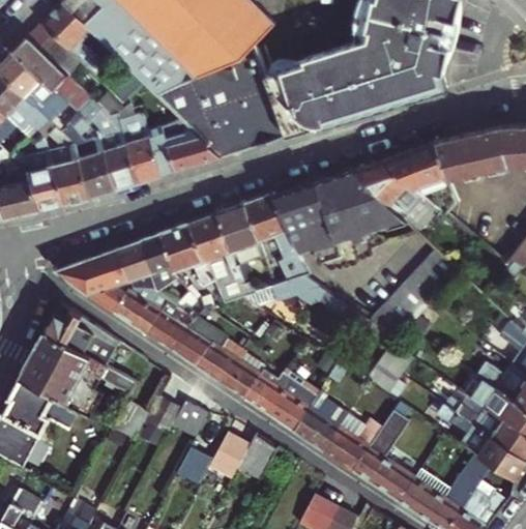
[(101,7),(93,0),(63,0),(62,2),(85,24),(101,7)]
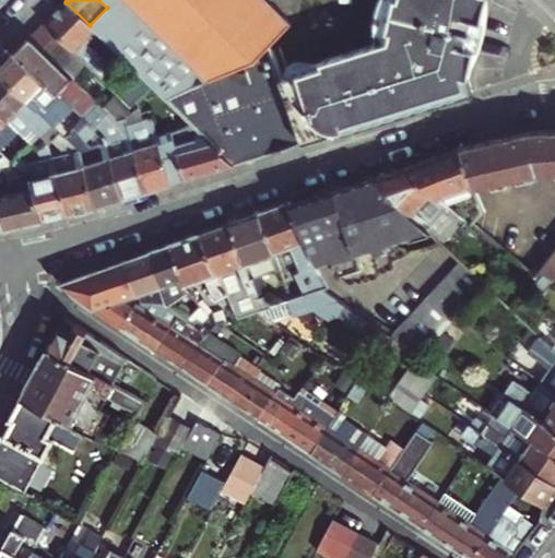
[(98,0),(107,8),(90,25),(96,33),(105,40),(142,79),(151,87),(186,122),(232,168),(297,147),(275,80),(266,48),(290,24),(268,3),(271,0),(98,0)]
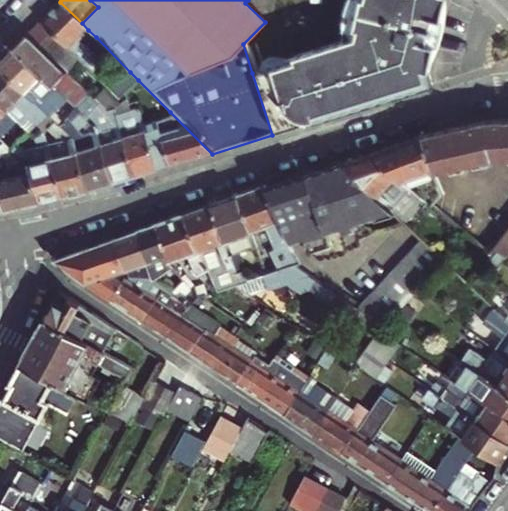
[(252,73),(272,135),(276,134),(276,133),(310,121),(310,123),(332,116),(365,102),(366,104),(380,98),(380,97),(425,79),(427,69),(429,63),(425,62),(425,57),(425,56),(425,53),(425,49),(425,46),(426,43),(426,41),(426,38),(427,35),(428,30),(428,28),(429,27),(430,24),(431,21),(431,19),(432,17),(433,15),(433,14),(434,12),(435,10),(435,9),(437,6),(438,3),(439,1),(439,0),(442,0),(444,0),(358,0),(350,37),(291,56),(293,61),(252,73)]
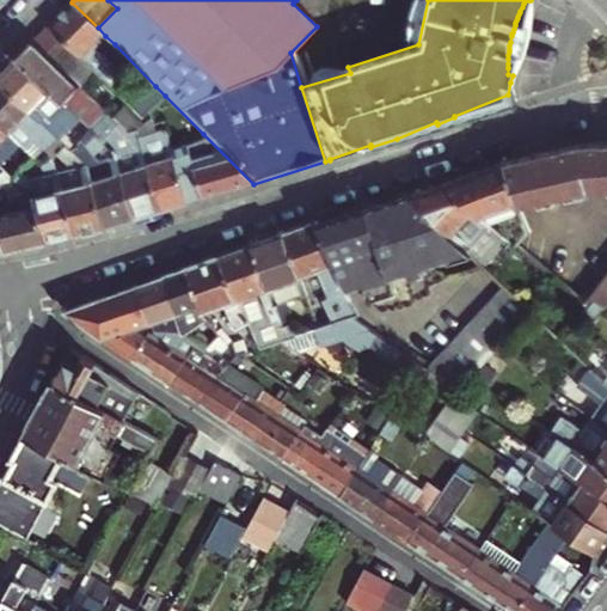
[(375,0),(368,0),(367,7),(379,11),(381,1),(375,0)]
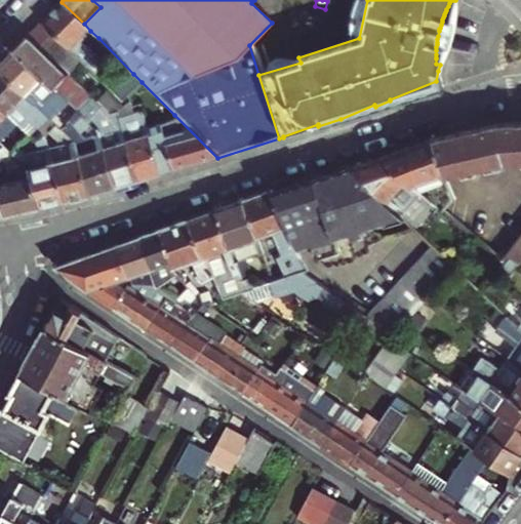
[(436,58),(436,64),(440,65),(440,64),(448,57),(453,50),(457,43),(461,34),(462,26),(462,16),(458,7),(455,0),(450,0),(450,1),(449,3),(448,6),(446,9),(446,10),(445,12),(444,14),(444,15),(443,17),(442,19),(442,22),(441,25),(440,28),(439,29),(439,31),(438,36),(437,39),(437,42),(437,44),(436,47),(436,50),(436,54),(436,57),(436,58)]
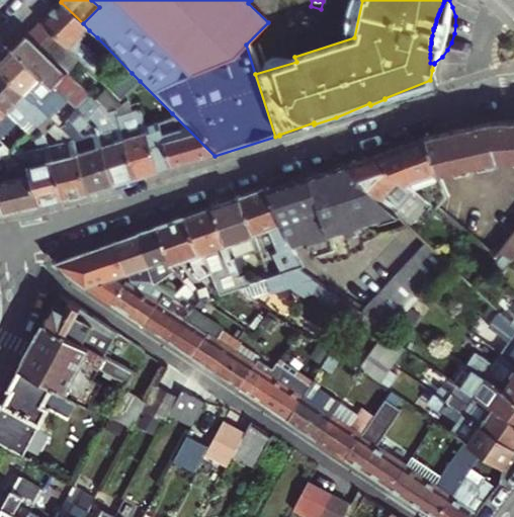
[(39,23),(61,45),(93,76),(100,68),(94,62),(96,59),(86,49),(79,41),(89,30),(83,23),(61,2),(39,23)]
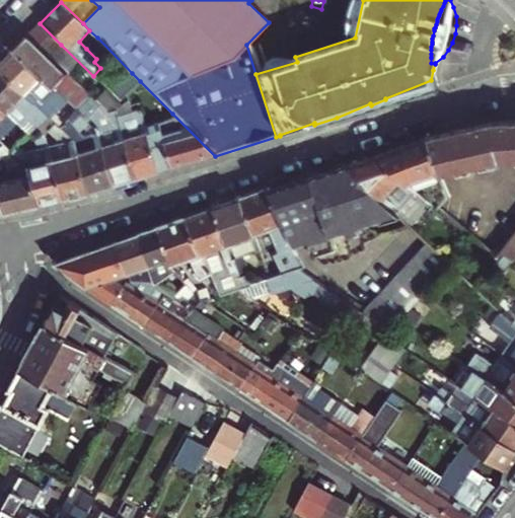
[(61,45),(40,23),(26,37),(48,58),(61,45)]
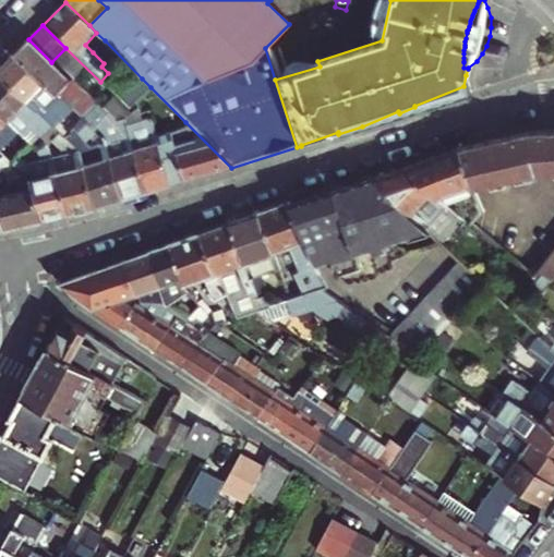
[(105,40),(96,33),(85,45),(93,52),(105,40)]
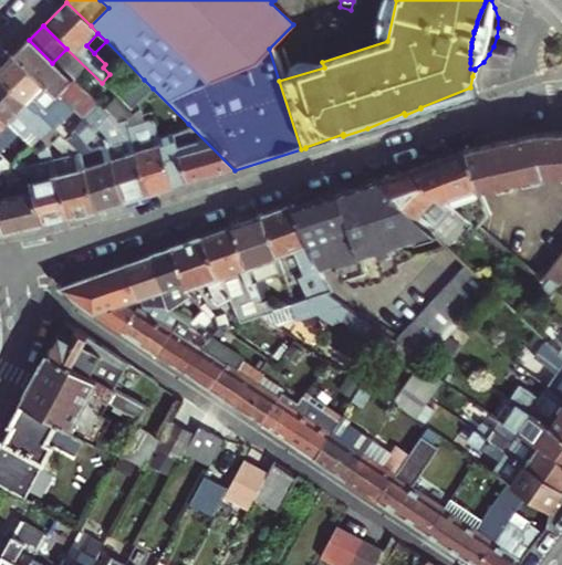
[(29,40),(14,55),(54,97),(71,82),(52,63),(29,40)]
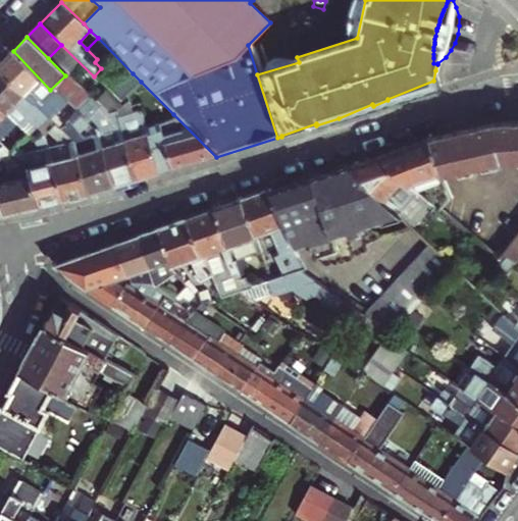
[(13,51),(0,64),(0,73),(45,120),(56,131),(61,126),(40,104),(53,92),(50,90),(13,51)]
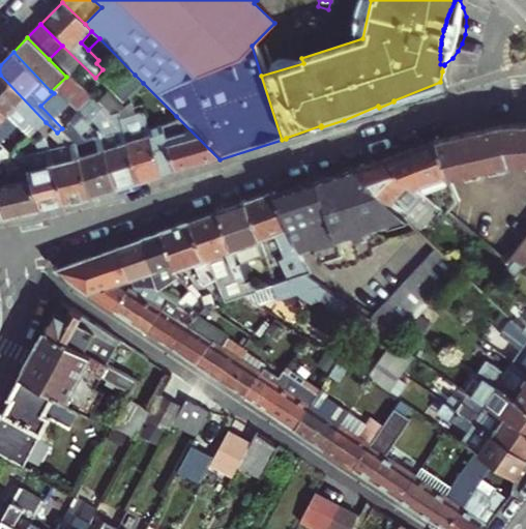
[(0,112),(19,131),(27,123),(35,131),(46,122),(0,75),(0,112)]
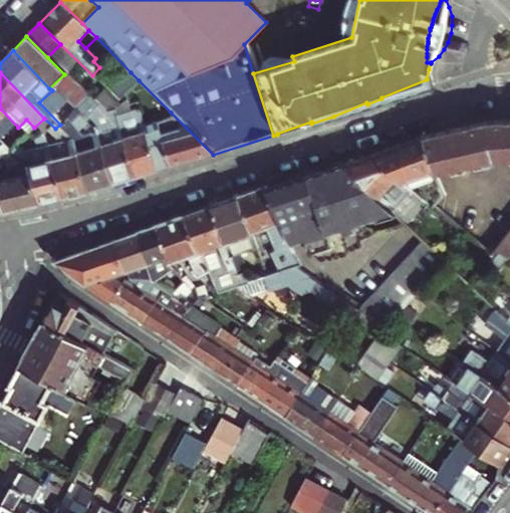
[(139,80),(131,72),(124,79),(132,86),(136,83),(139,80)]
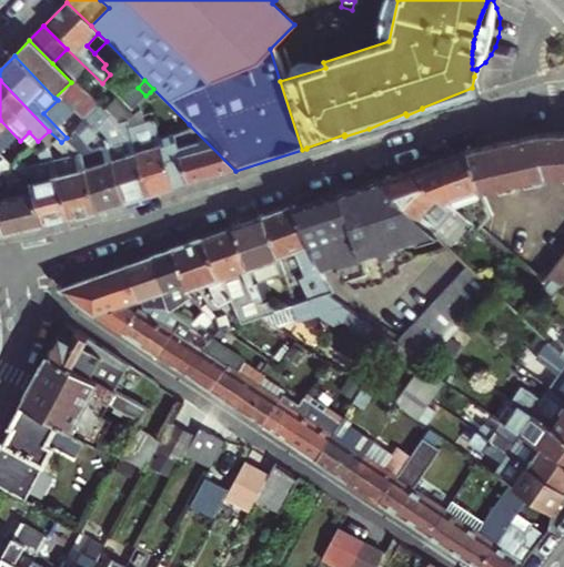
[(124,84),(113,95),(129,111),(136,104),(140,100),(124,84)]
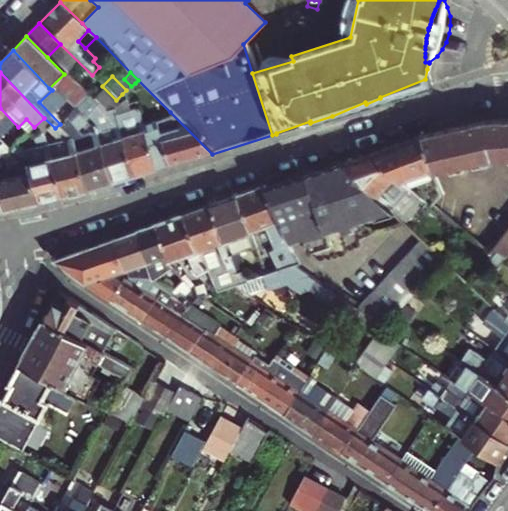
[(133,105),(140,103),(135,83),(131,86),(126,90),(122,94),(126,104),(127,107),(133,105)]
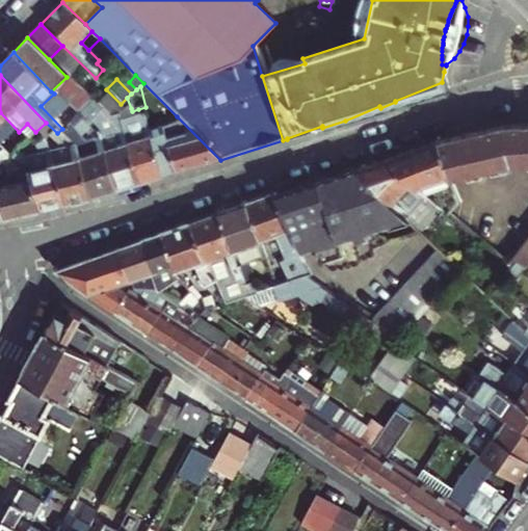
[(95,106),(101,112),(108,120),(116,116),(121,111),(105,96),(95,106)]
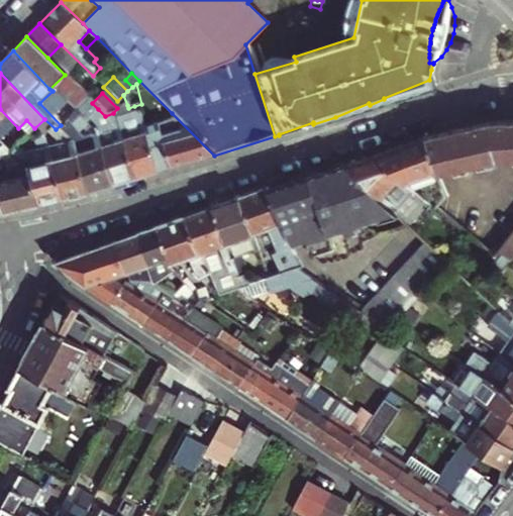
[(83,113),(78,118),(83,123),(98,109),(92,103),(88,98),(78,107),(83,113)]
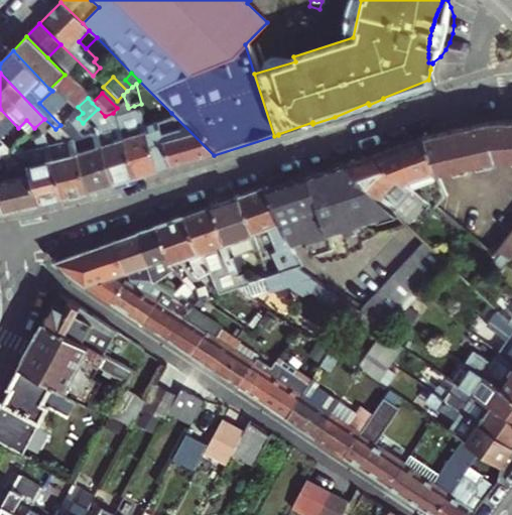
[(335,117),(369,105),(368,103),(335,117)]
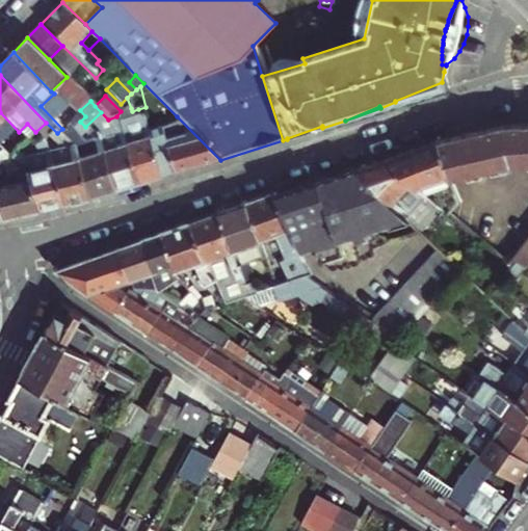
[(116,116),(117,121),(133,116),(132,111),(131,108),(121,111),(116,116)]
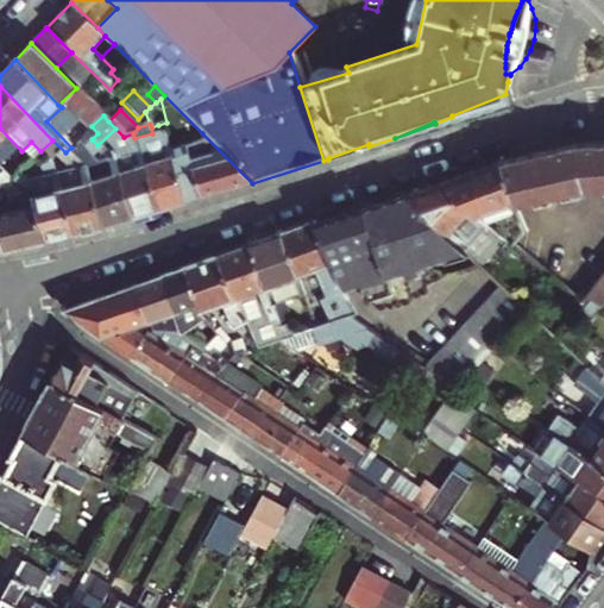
[(158,213),(184,205),(168,152),(158,125),(151,127),(152,133),(134,138),(158,213)]
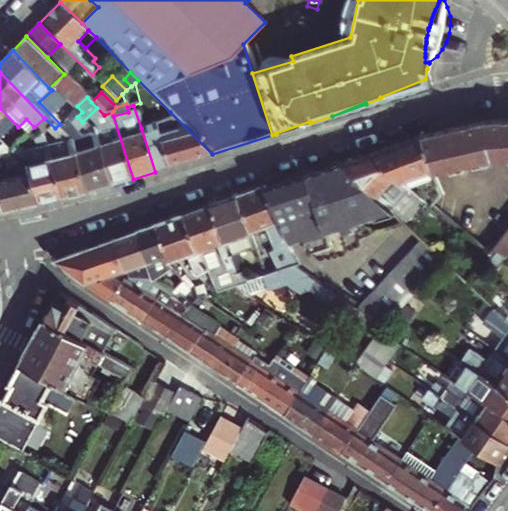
[(72,111),(77,117),(82,112),(77,106),(72,111)]
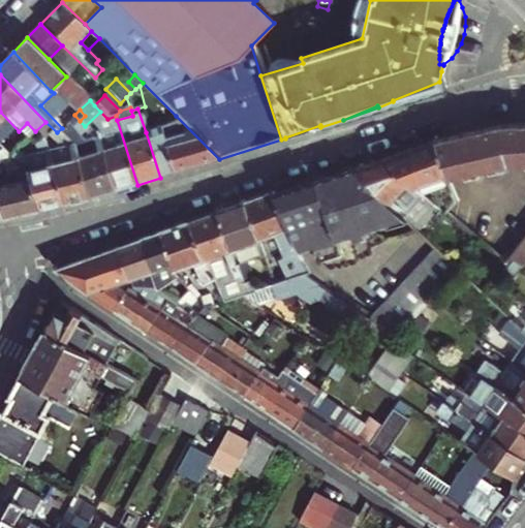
[(0,131),(18,149),(27,140),(19,131),(0,112),(0,131)]
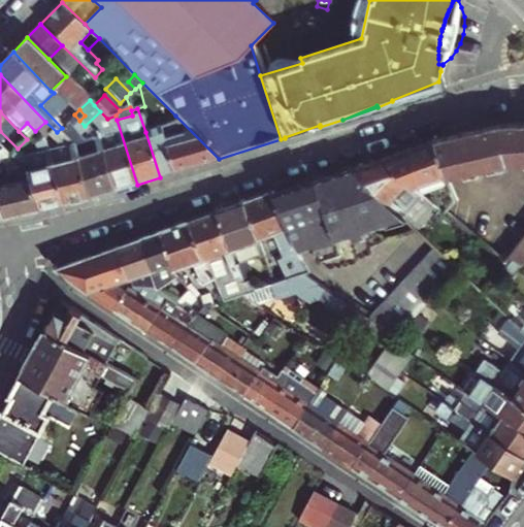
[(113,192),(137,185),(117,120),(116,116),(107,119),(100,111),(85,126),(88,128),(96,137),(96,138),(113,192)]
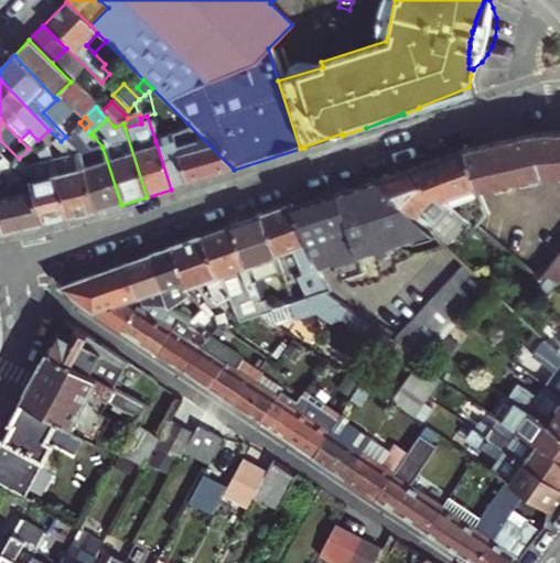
[(77,158),(98,213),(121,205),(103,148),(93,157),(84,147),(94,137),(90,134),(85,129),(79,122),(66,137),(61,141),(77,158)]
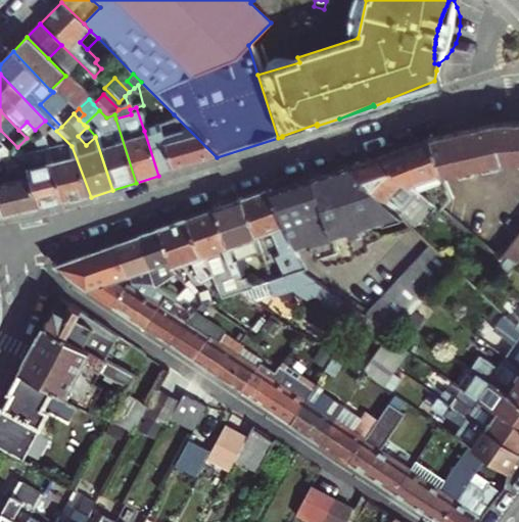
[(144,131),(158,176),(179,170),(217,157),(174,114),(164,119),(166,125),(144,131)]
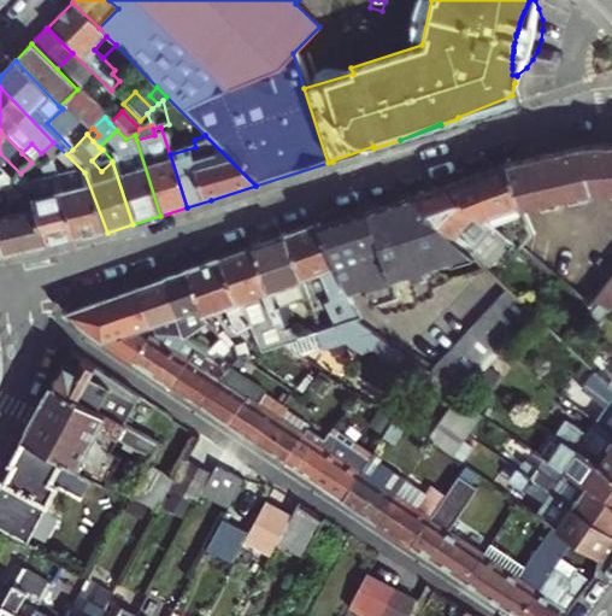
[(76,239),(107,233),(84,172),(66,154),(53,142),(41,153),(49,166),(54,159),(68,174),(54,177),(76,239)]
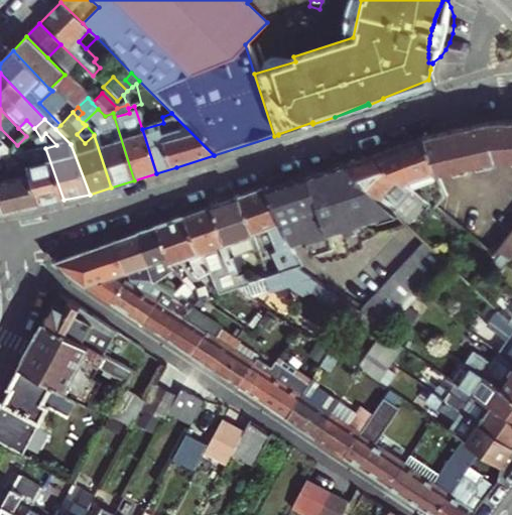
[(421,137),(433,171),(492,157),(511,155),(511,119),(481,121),(470,124),(425,135),(421,136),(421,137)]
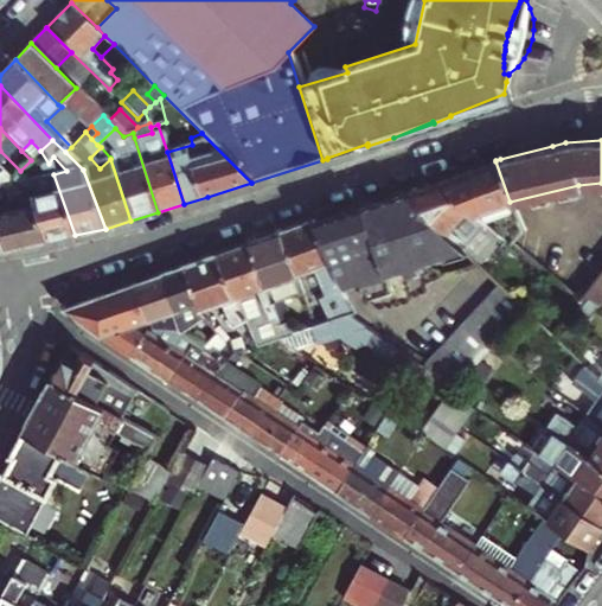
[(31,160),(40,151),(31,141),(21,151),(31,160)]
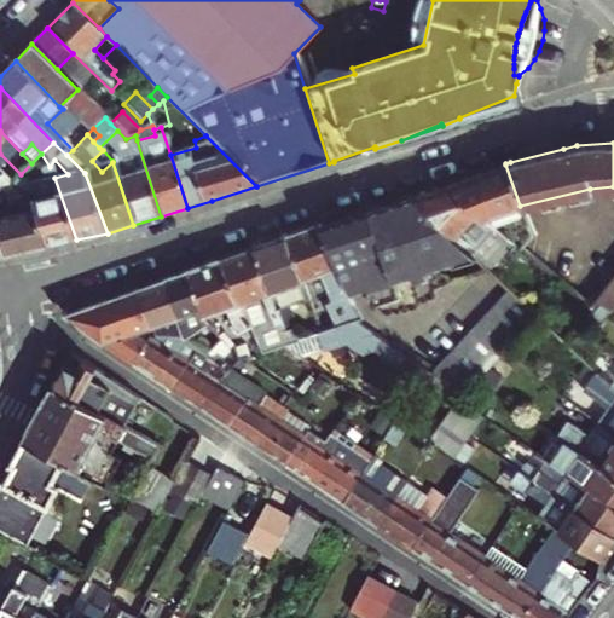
[(0,174),(3,177),(10,184),(21,174),(0,154),(0,174)]
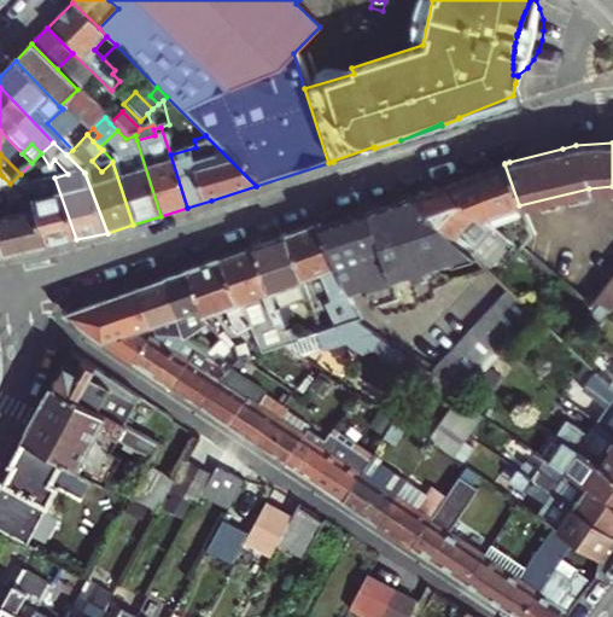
[(31,163),(41,169),(50,167),(41,153),(31,163)]
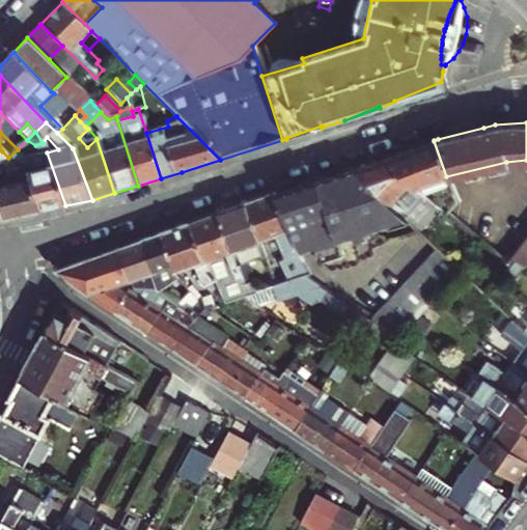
[(26,166),(24,157),(37,155),(35,145),(27,140),(18,149),(8,158),(19,168),(26,166)]
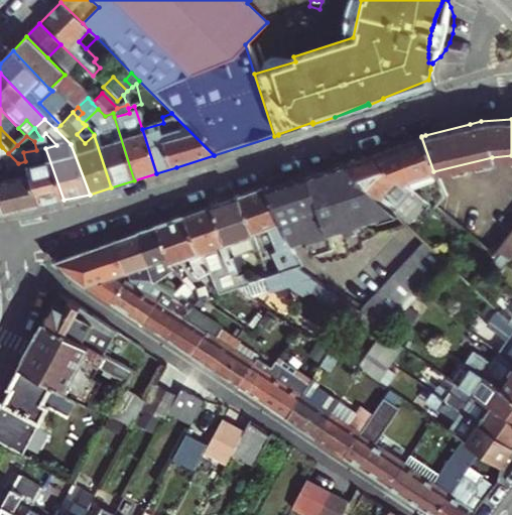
[(431,208),(441,196),(433,171),(421,137),(370,155),(428,205),(431,208)]
